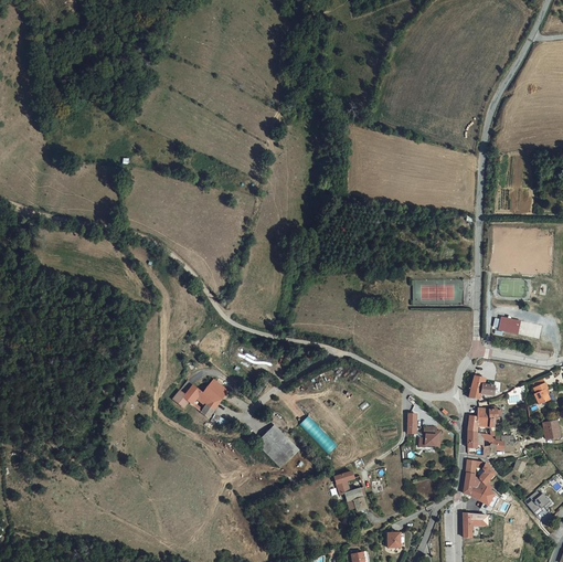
[(519,335),(522,321),(502,317),(499,330),(519,335)]
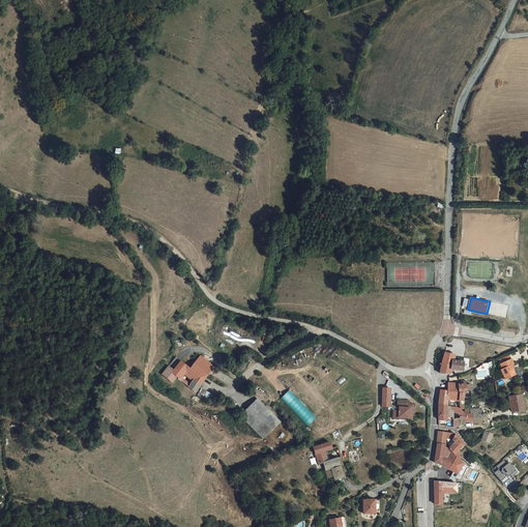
[(442,363),(451,366),(451,369),(463,370),(464,361),(456,359),(457,355),(445,352),(442,363)]
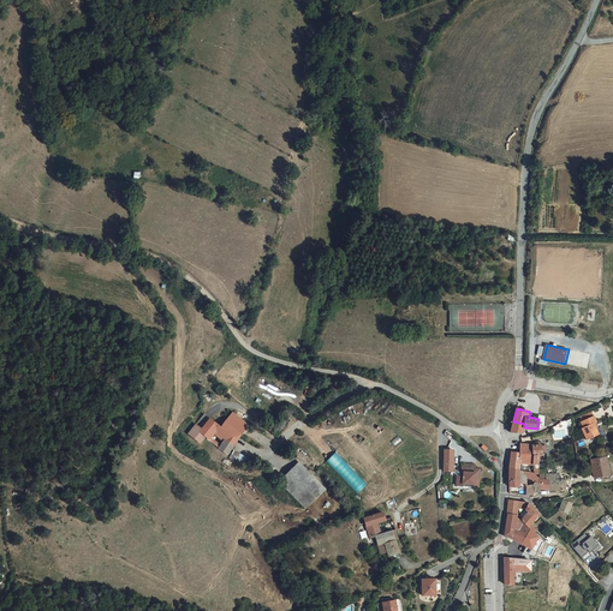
[(240,433),(245,427),(248,424),(232,411),(227,415),(224,420),(220,425),(209,417),(201,426),(195,423),(188,432),(194,436),(200,441),(204,435),(227,453),(232,444),(236,441),(240,433)]
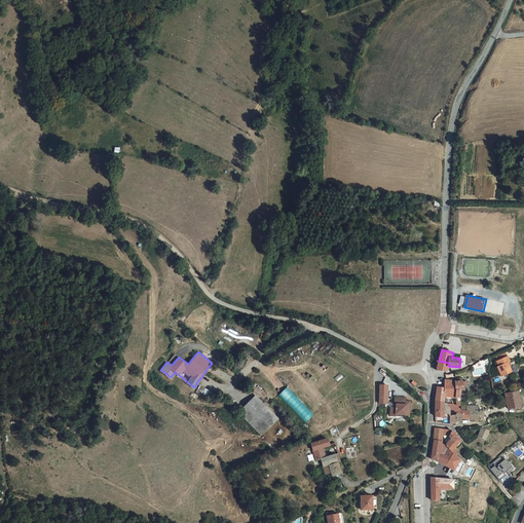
[(510,367),(508,363),(510,362),(508,357),(496,361),(498,366),(497,366),(501,377),(512,372),(510,367)]
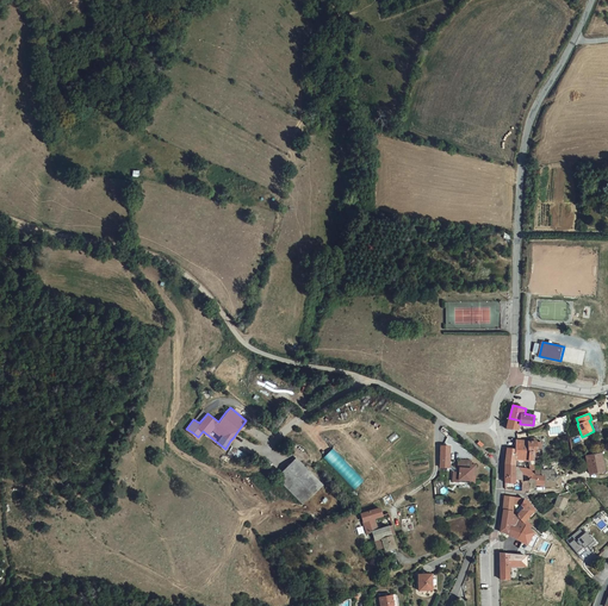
[(517,431),(520,424),(520,420),(509,418),(507,428),(517,431)]
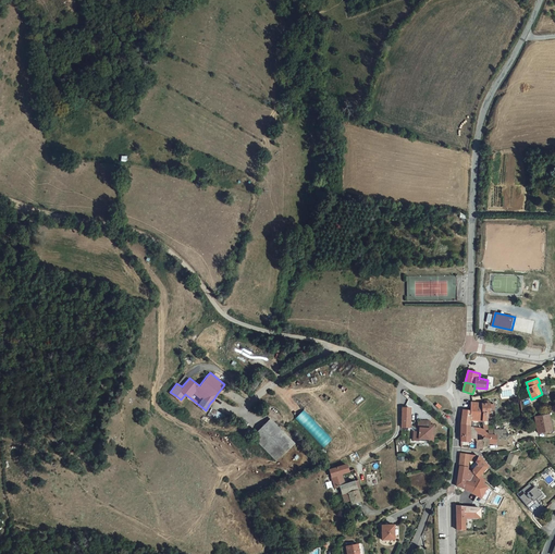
[(461,425),(470,426),(470,423),(477,423),(477,422),(482,422),(482,404),(471,403),(471,410),(464,410),(463,418),(460,417),(460,419),(463,419),(461,425)]
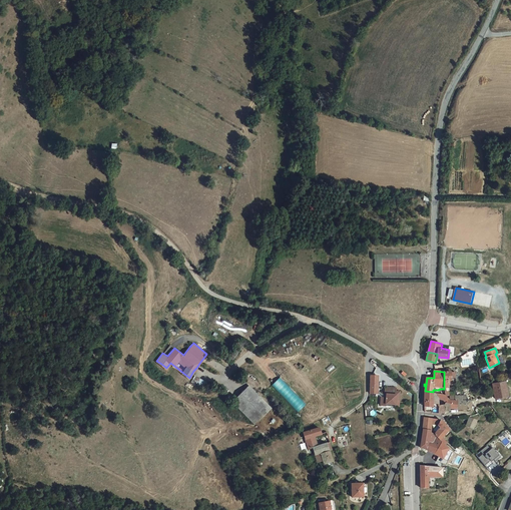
[(444,372),(444,389),(450,387),(452,384),(452,380),(450,380),(451,372),(446,372),(444,372)]
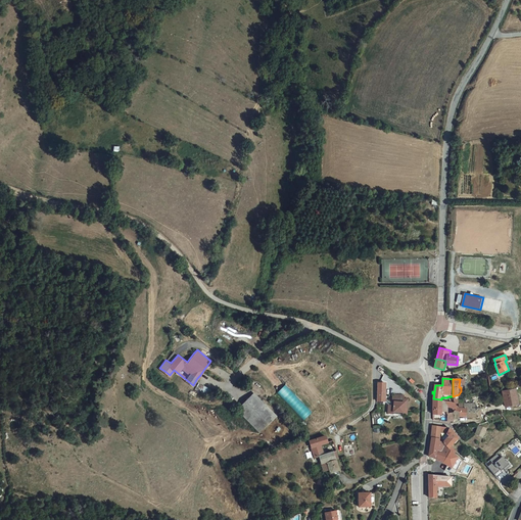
[(388,380),(378,380),(378,398),(388,398),(388,380)]
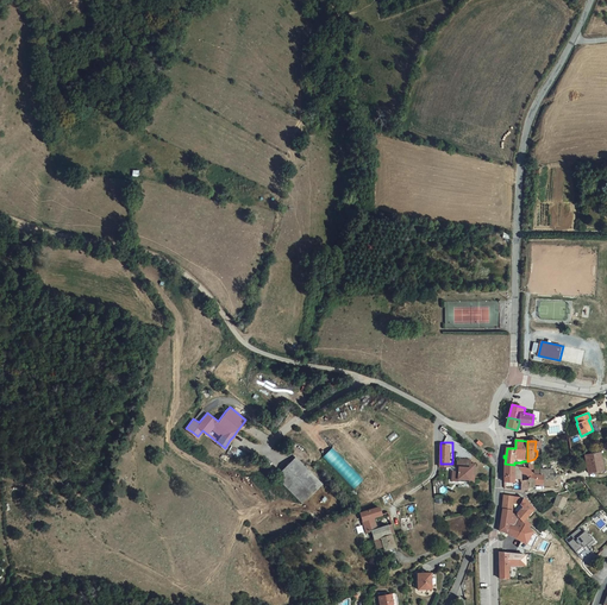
[(232,453),(245,464),(250,457),(237,446),(232,453)]
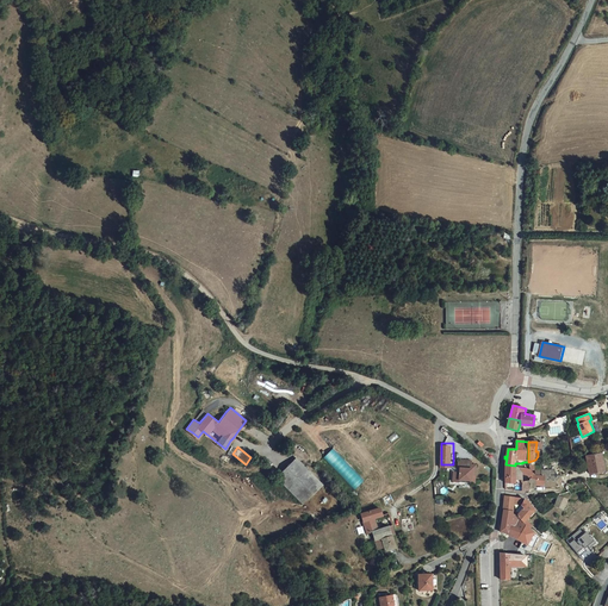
[(601,460),(603,458),(602,453),(588,455),(589,472),(603,470),(601,460)]
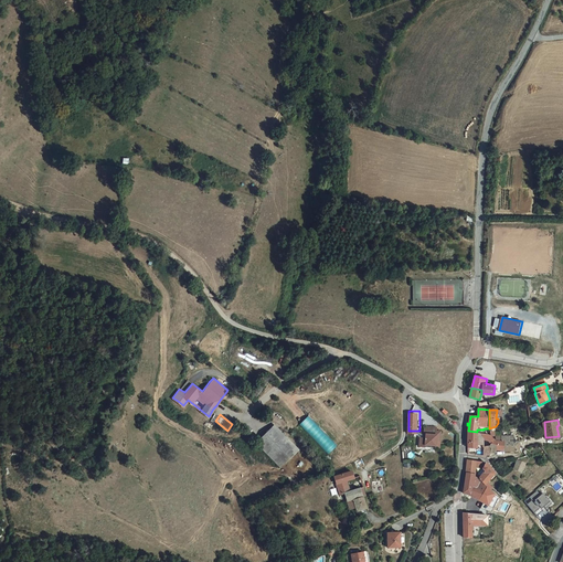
[(333,449),(305,421),(297,427),(326,457),(333,449)]
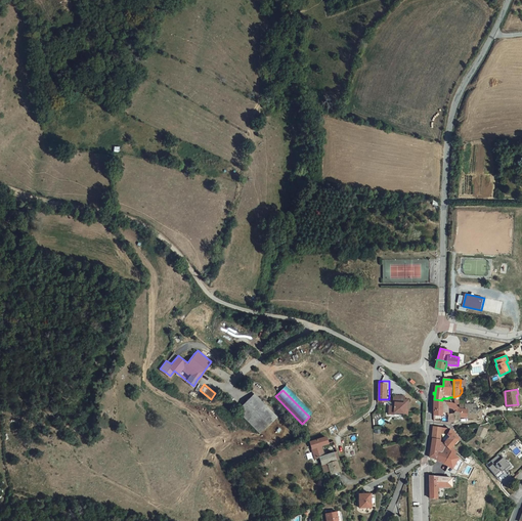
[(396,411),(396,409),(404,409),(405,405),(408,405),(409,396),(405,395),(405,391),(396,391),(396,393),(394,393),(394,399),(396,399),(396,402),(391,402),(390,411),(396,411)]
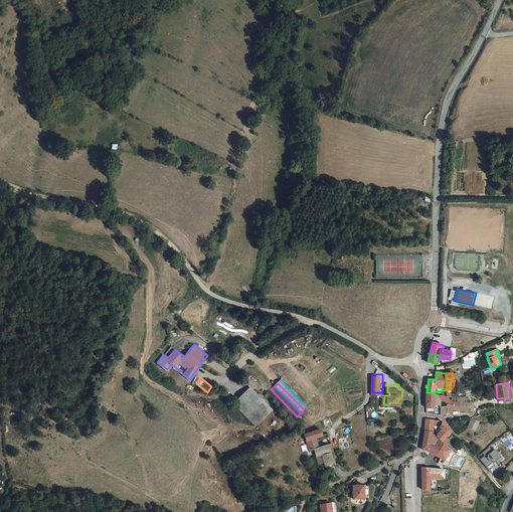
[(245,390),(233,402),(255,425),(268,413),(245,390)]
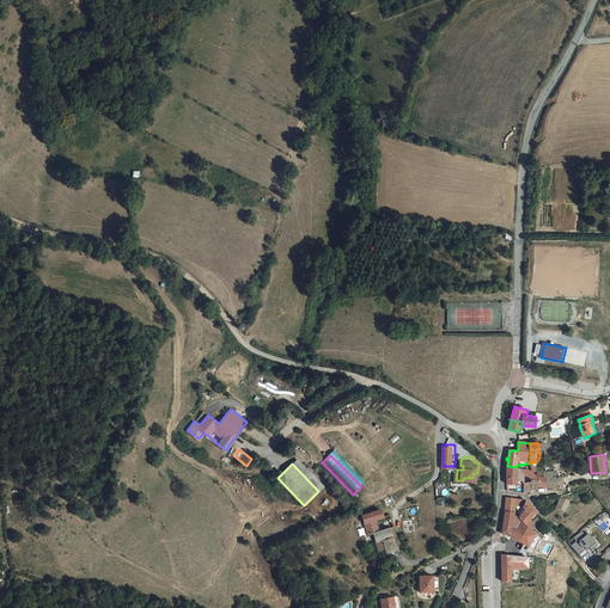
[(517,477),(517,467),(507,466),(507,477),(517,477)]
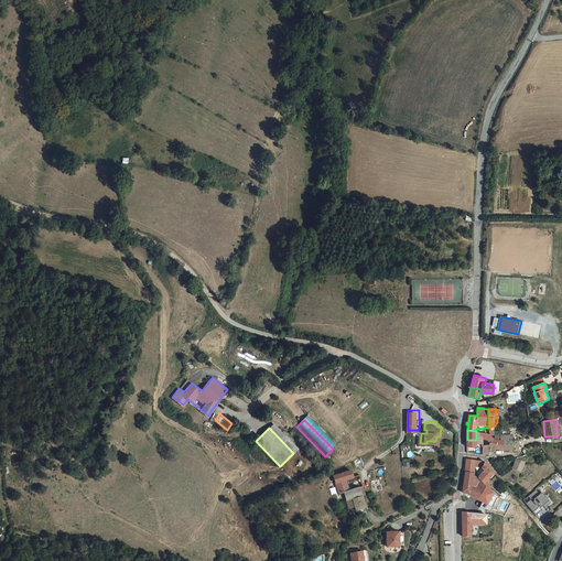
[(476,445),(476,443),(482,443),(483,439),(483,433),(476,431),(476,440),(467,440),(467,446),(476,445)]
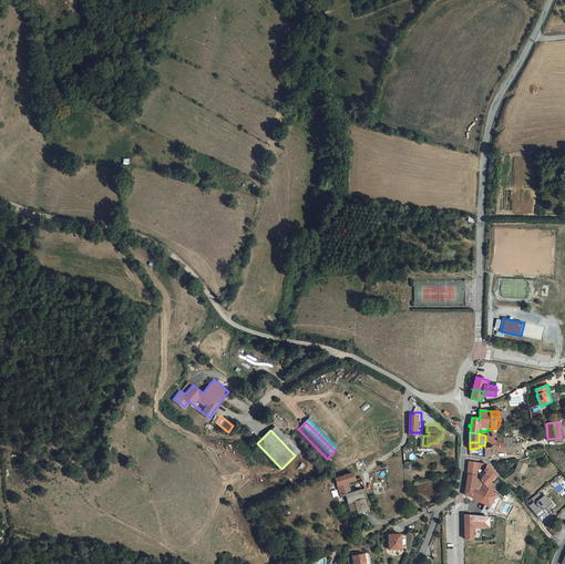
[(490,436),(485,436),(485,441),(490,441),(492,447),(492,448),(492,451),(505,452),(505,443),(503,443),(497,443),(490,436)]
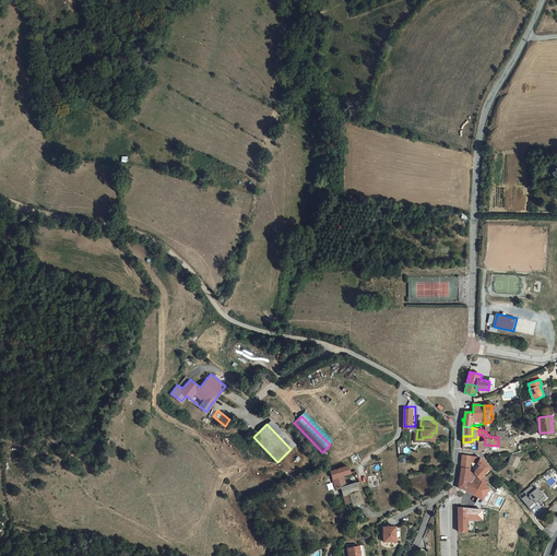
[(498,437),(498,446),(513,447),(513,446),(514,437),(505,436),(505,432),(496,432),(496,437),(498,437)]
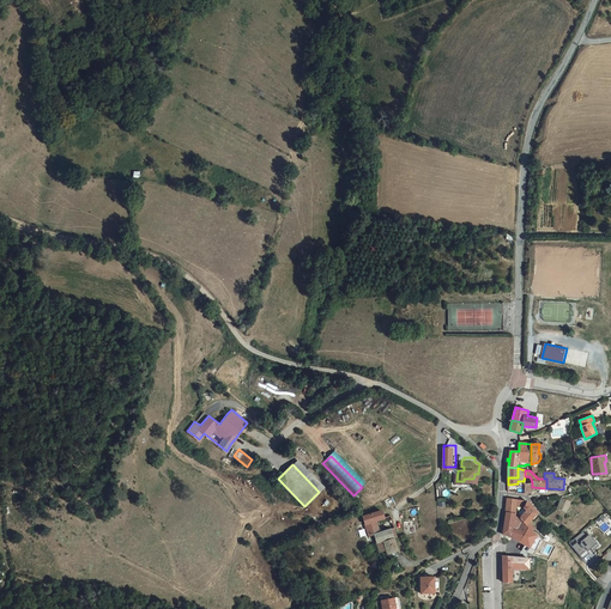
[(569,501),(561,497),(557,507),(566,511),(569,501)]
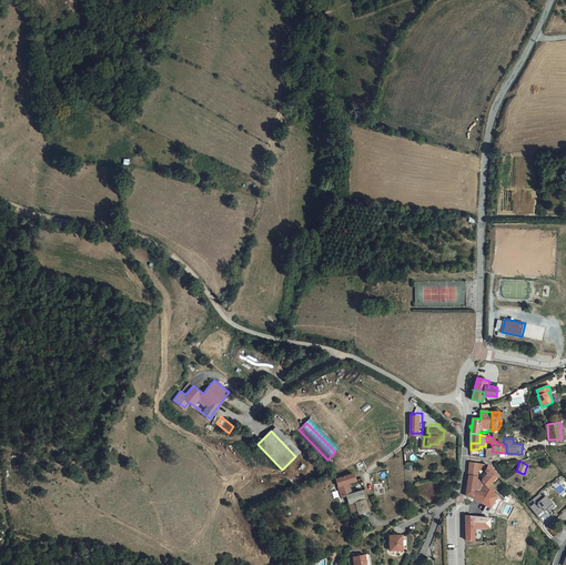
[(485,485),(487,487),(489,485),(491,484),(497,475),(491,466),(489,466),(488,465),(487,464),(471,462),(470,475),(485,485)]
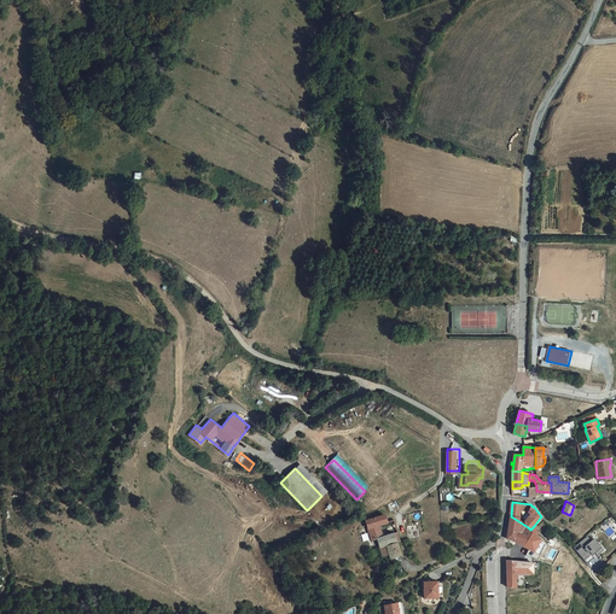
[(384,534),(381,527),(379,528),(378,524),(379,524),(388,520),(384,513),(365,520),(368,527),(373,539),(378,538),(382,545),(397,541),(395,532),(384,534)]
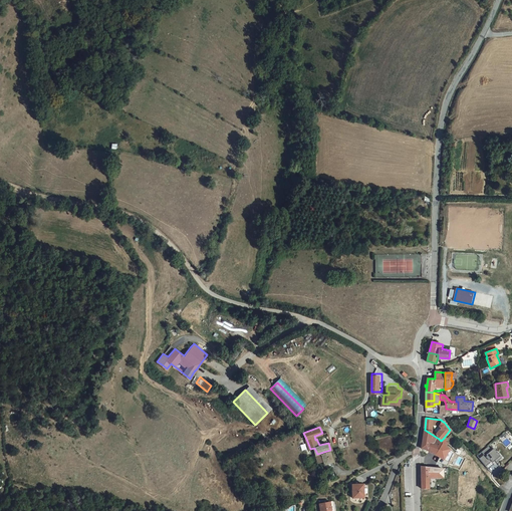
[(447,446),(441,441),(439,439),(425,430),(422,447),(421,447),(420,451),(422,452),(423,452),(424,449),(427,450),(428,449),(445,459),(449,448),(447,446)]
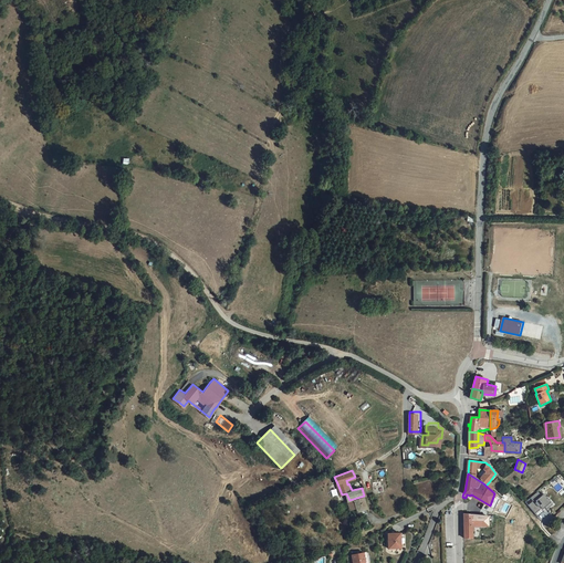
[(539,491),(525,501),(535,513),(542,508),(544,506),(547,509),(553,504),(544,493),(542,496),(539,491)]
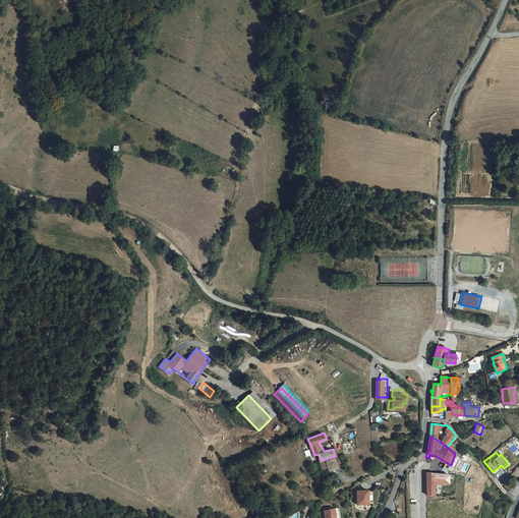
[(338,467),(339,467),(335,456),(322,460),(324,468),(329,466),(332,478),(329,479),(330,482),(334,481),(335,487),(343,484),(338,467)]
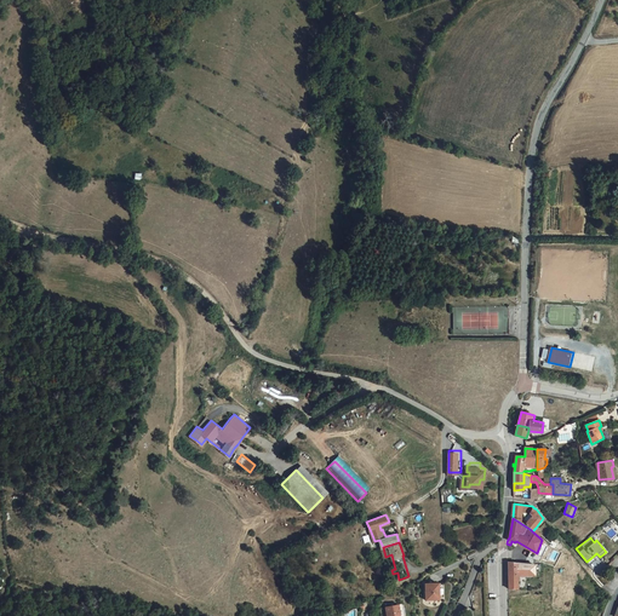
[(509,562),(509,589),(519,589),(519,582),(519,576),(522,576),(536,576),(537,565),(509,562)]
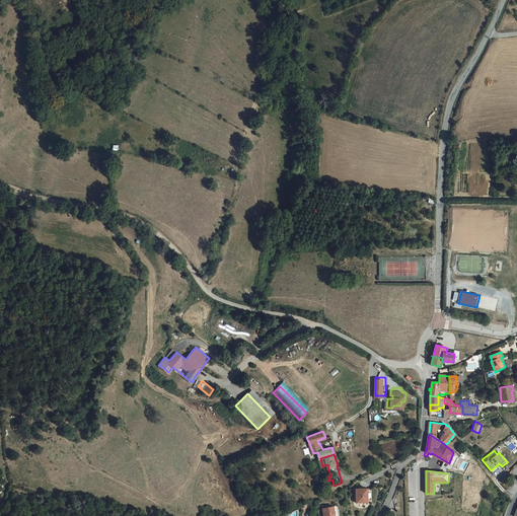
[(367,488),(356,488),(357,501),(368,501),(367,488)]
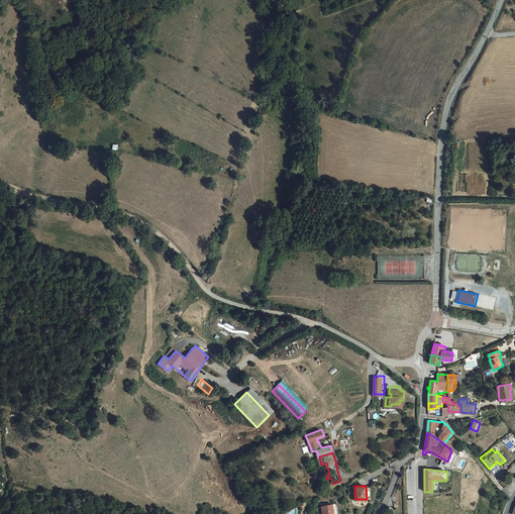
[(322,506),(324,513),(338,513),(337,505),(335,504),(322,506)]
